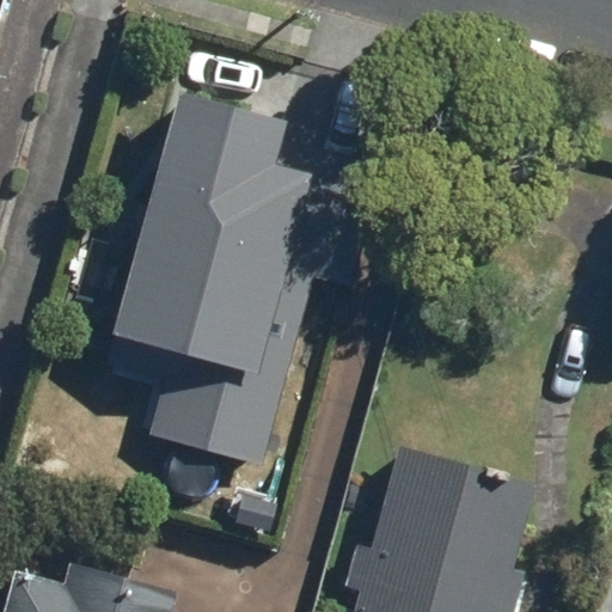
[(362,262),(121,196),(68,378),(127,393),(135,359),(323,409),(362,262)]
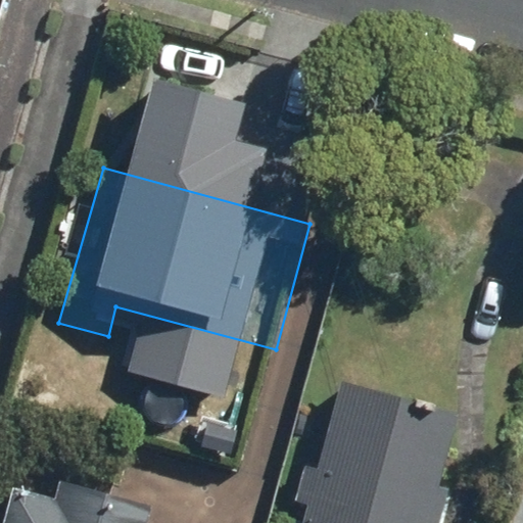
[(208,351),(126,328),(100,417),(184,440),(208,351)]
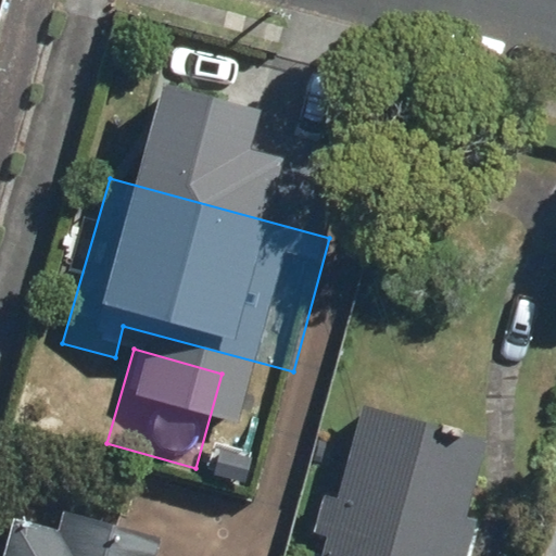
[(490,438),(364,403),(319,555),(466,555),(478,517),(468,514),(490,438)]
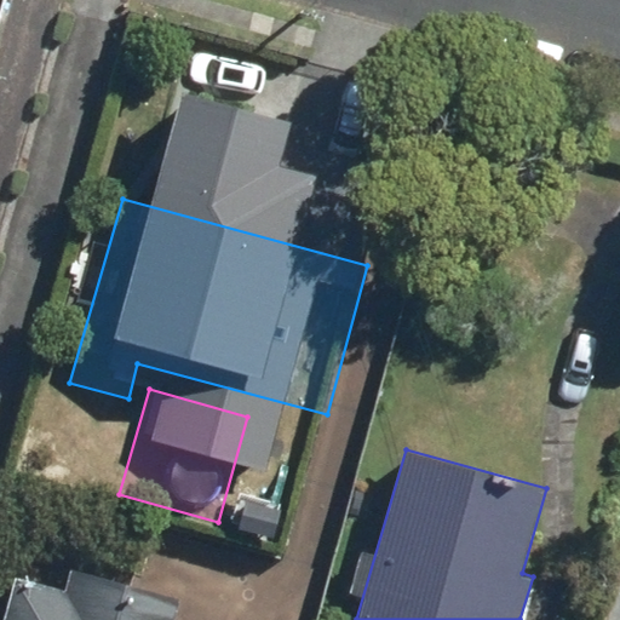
[(237,512),(280,524),(297,463),(256,451),(237,512)]
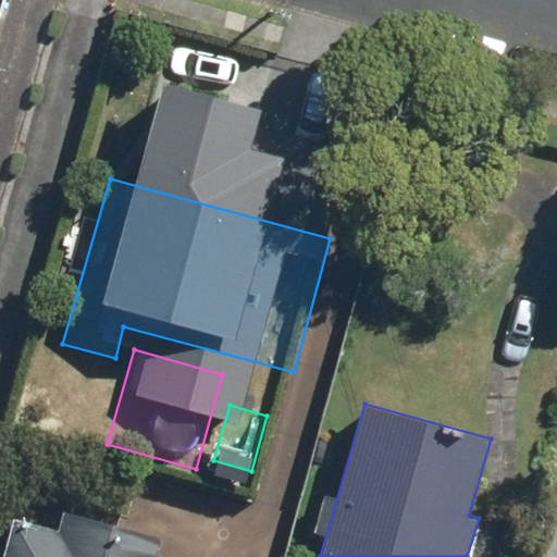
[(155,556),(162,534),(64,508),(59,528),(14,515),(1,556),(155,556)]
